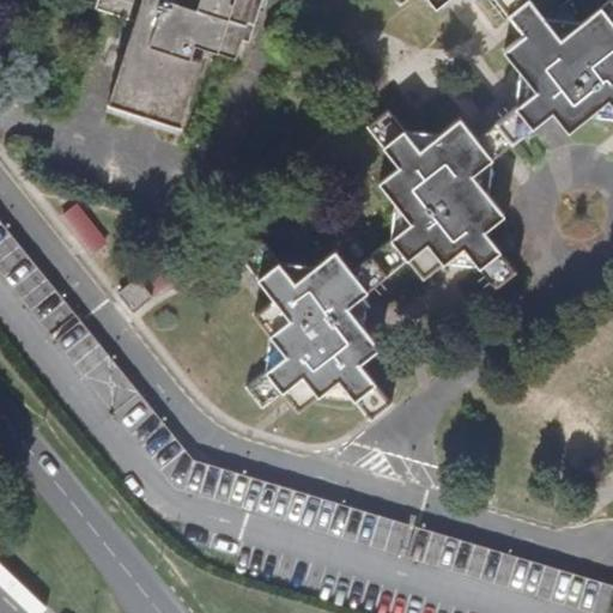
[(107,102),(180,127),(206,46),(235,55),(252,0),(121,0),(139,6),(107,102)]
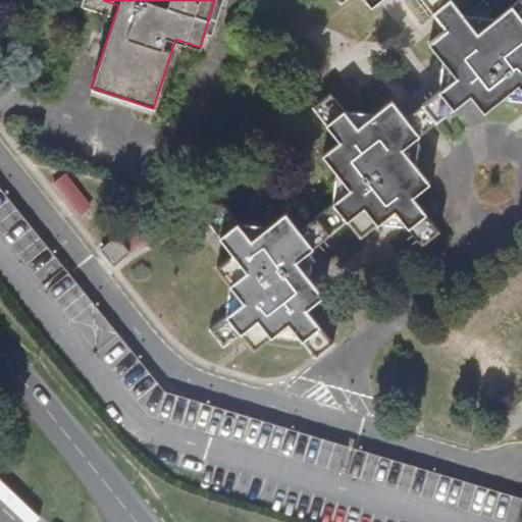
[(367,0),(371,4),(376,0),(423,0),(433,12),(447,0),(367,0)]
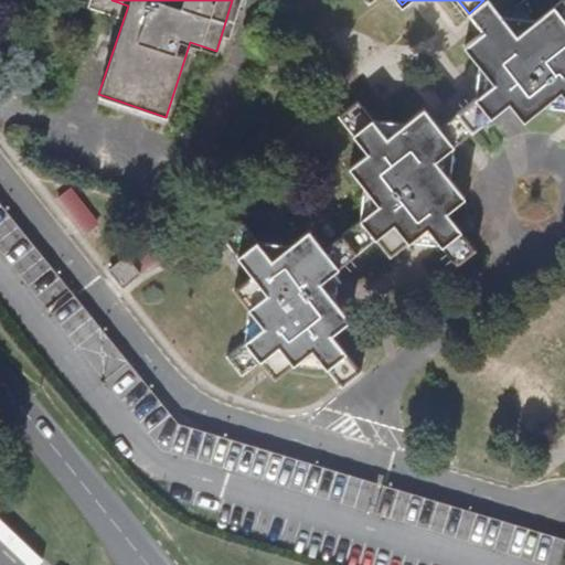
[(561,92),(564,96),(564,0),(523,0),(502,17),(483,31),(465,45),(494,83),(458,113),(472,130),(509,102),(525,120),(561,92)]
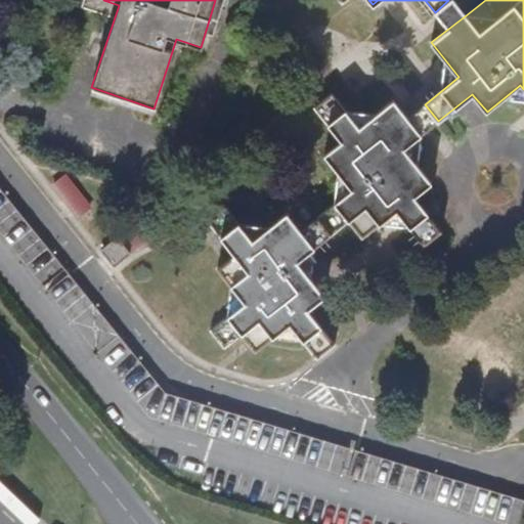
[(448,0),(435,12),(448,29),(466,15),(452,0),(448,0)]
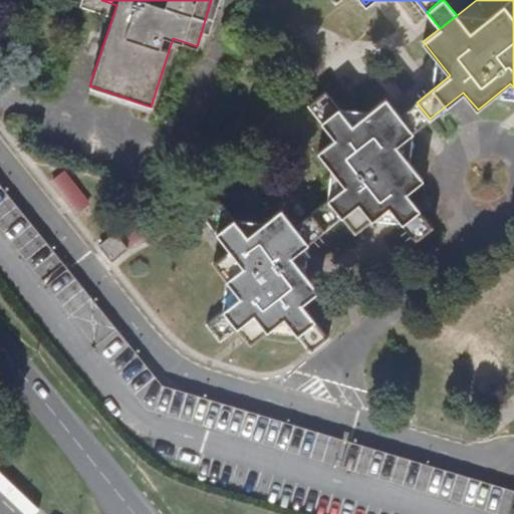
[(312,213),(324,230),(341,218),(355,234),(389,208),(416,240),(433,227),(406,194),(423,180),(397,146),(413,133),(400,115),(387,98),(352,125),(325,92),(308,105),(334,140),(319,152),(345,186),(312,213)]
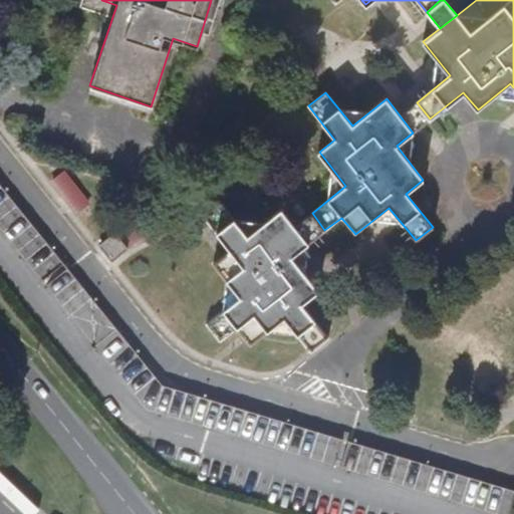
[(417,102),(400,115),(413,133),(430,118),(417,102)]
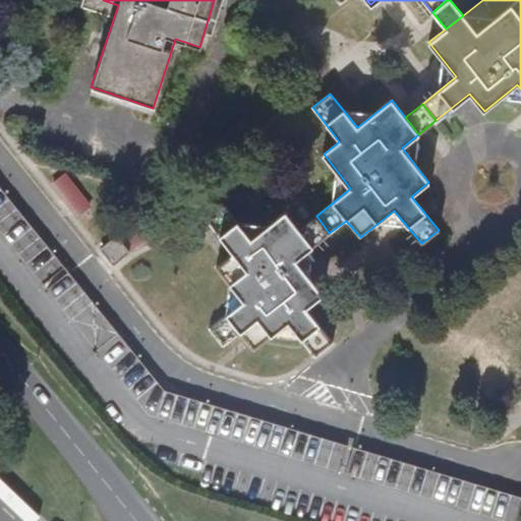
[(0,229),(149,413),(505,520),(517,520),(520,507),(520,497),(165,390),(0,186),(0,229)]
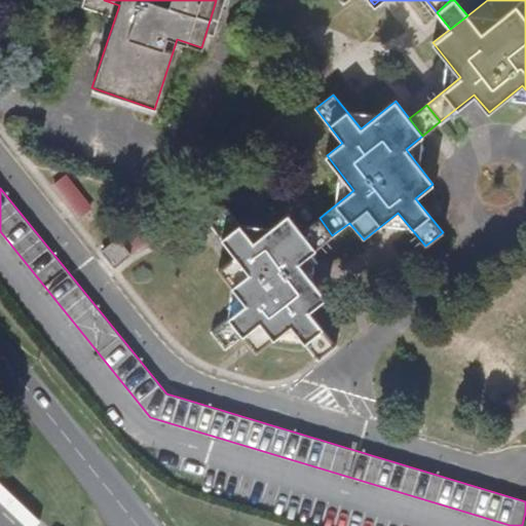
[(314,250),(301,233),(288,216),(253,242),(225,209),(210,221),(235,256),(219,270),(247,304),(212,332),(225,348),(260,322),(273,339),(291,325),(317,359),(335,345),(307,311),(325,298),(298,264),(314,250)]
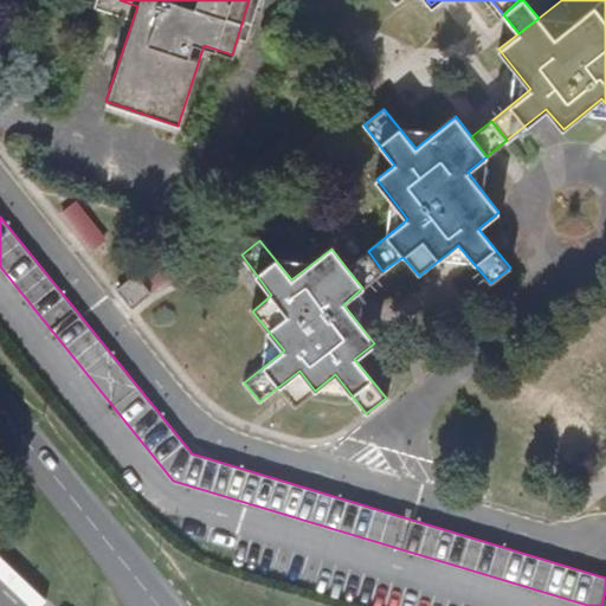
[(368,251),(347,269),(362,288),(382,271),(368,251)]
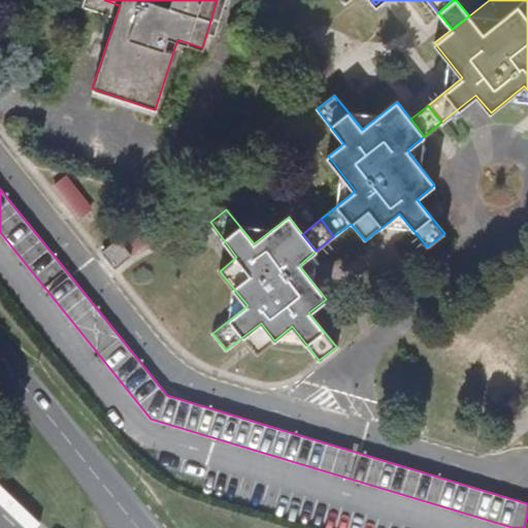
[(114,268),(131,255),(118,239),(103,251),(101,252),(114,268)]
